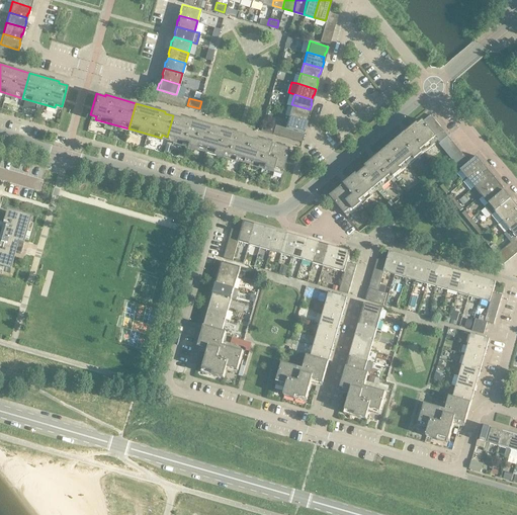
[(310,109),(291,104),(288,115),(306,120),(307,115),(308,116),(310,109)]
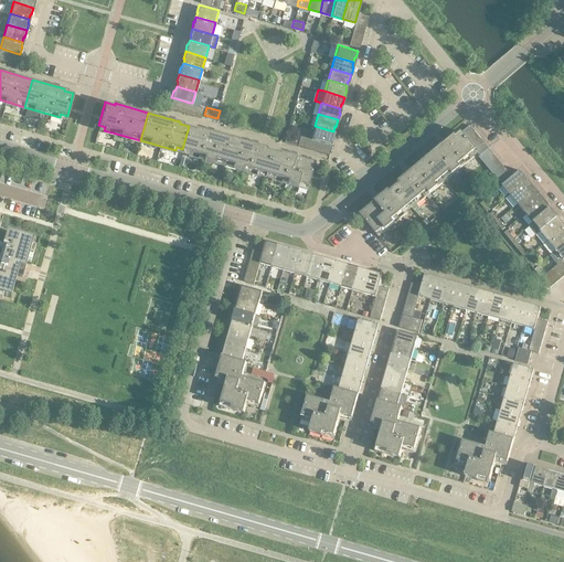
[(488,146),(469,123),(461,129),(476,148),(479,152),(479,154),(488,146)]
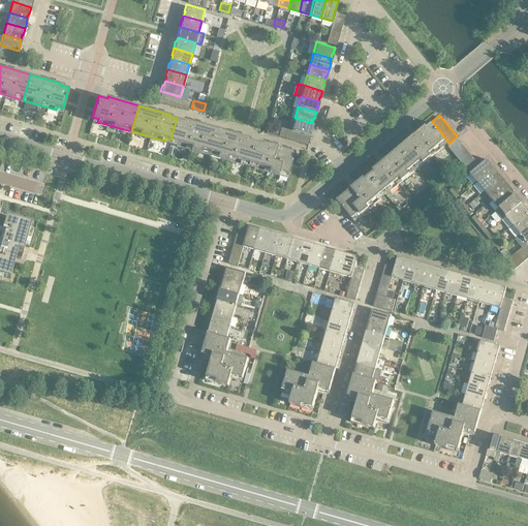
[(185,120),(177,118),(171,140),(176,141),(176,144),(209,154),(216,127),(186,119),(185,120)]
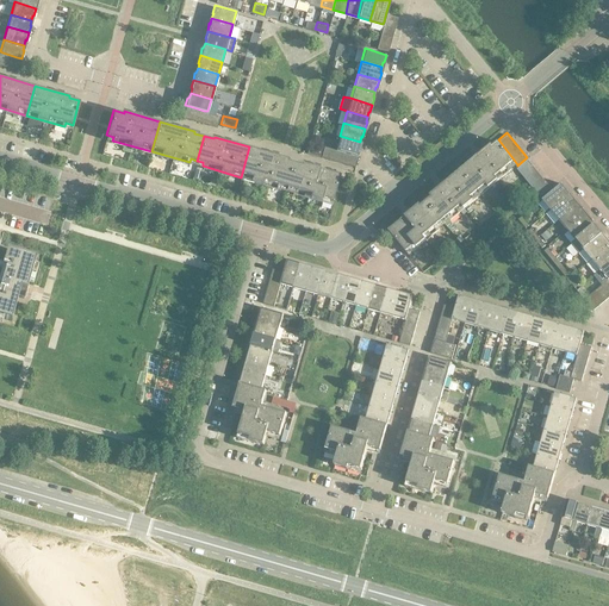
[(360,142),(340,136),(336,148),(339,149),(342,150),(346,151),(349,152),(353,154),(358,155),(360,147),(359,147),(360,142)]
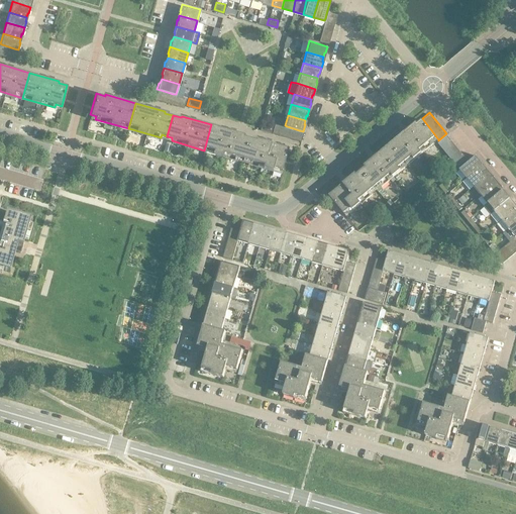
[(435,135),(422,118),(415,124),(414,123),(390,142),(407,163),(433,141),(431,138),(435,135)]
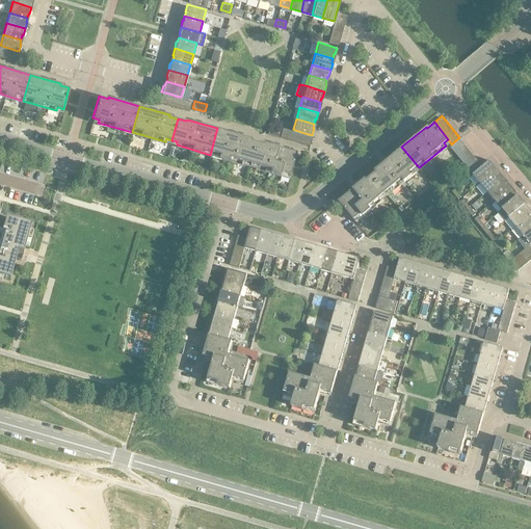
[(248,137),(217,128),(210,155),(243,164),(244,161),(249,162),(256,141),(247,138),(248,137)]
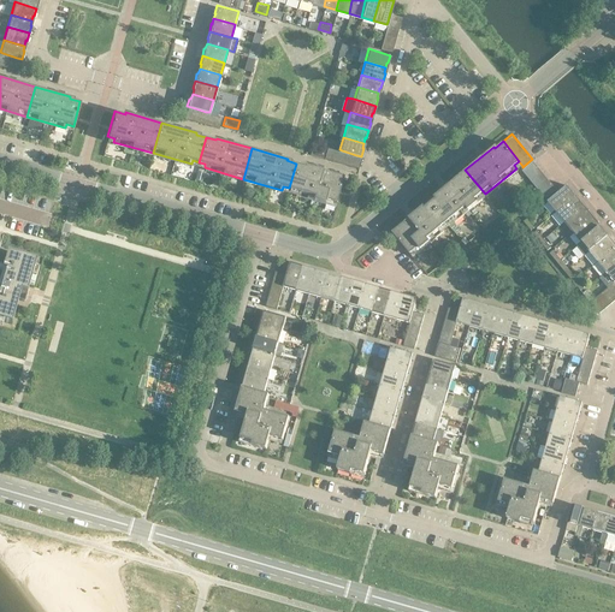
[(537,165),(532,159),(522,167),(522,166),(521,167),(526,173),(537,165)]
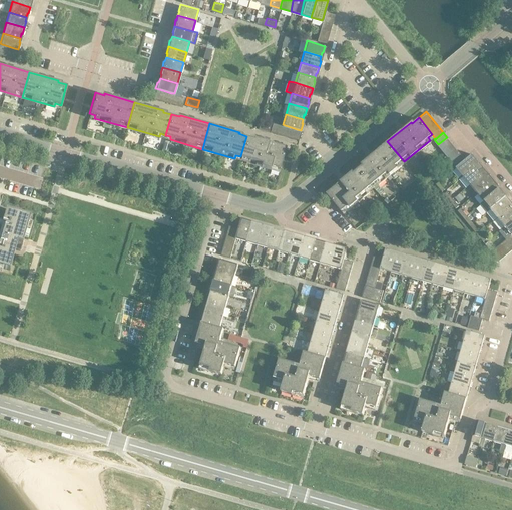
[(254,138),(246,136),(240,156),(246,158),(245,161),(279,170),(286,145),(256,136),(254,138)]
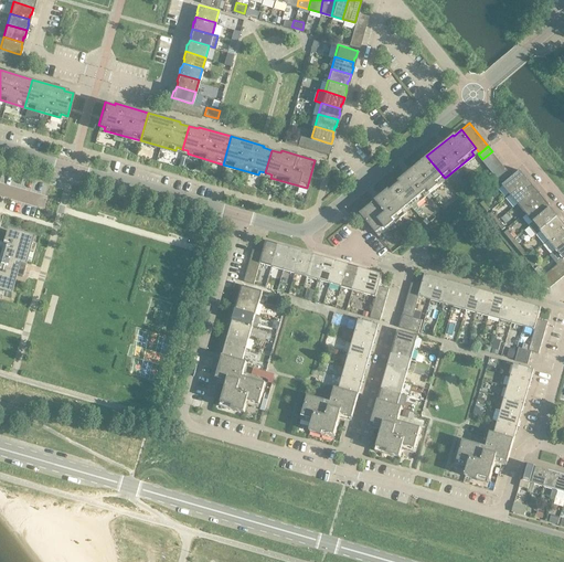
[(497,156),(492,151),(482,159),(487,165),(497,156)]
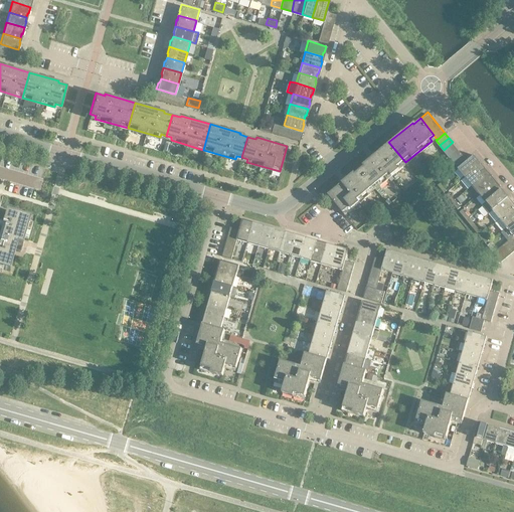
[(405,162),(388,142),(364,162),(365,163),(359,169),(373,185),(377,181),(379,184),(405,162)]
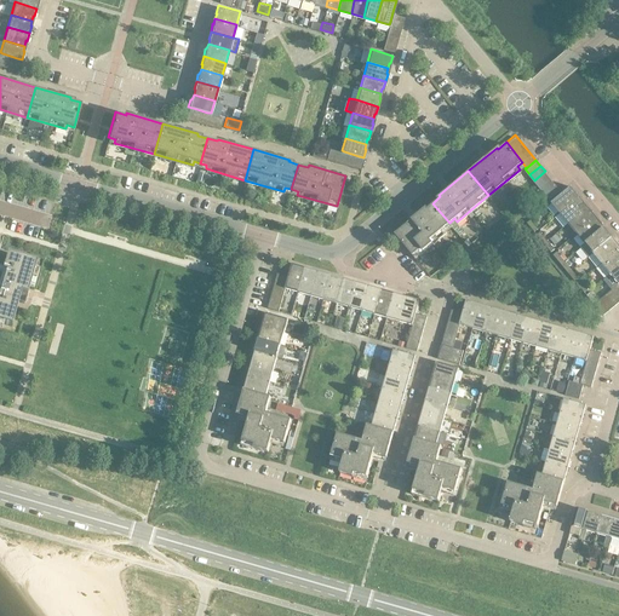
[(550,177),(545,171),(534,180),(538,186),(550,177)]
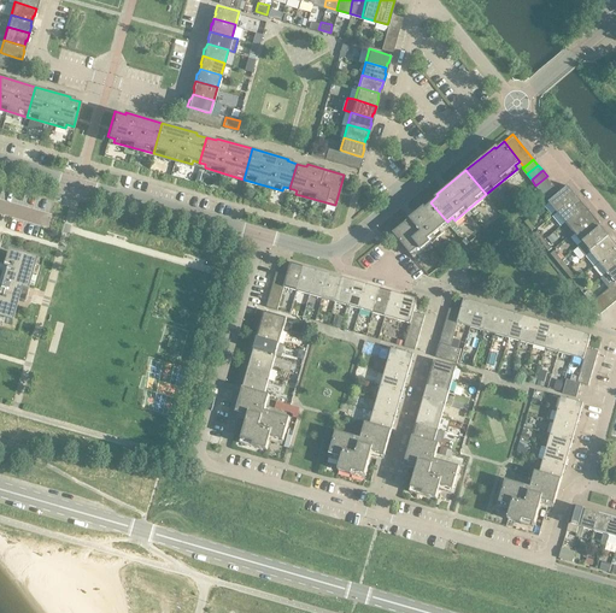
[(552,182),(547,176),(535,186),(540,190),(552,182)]
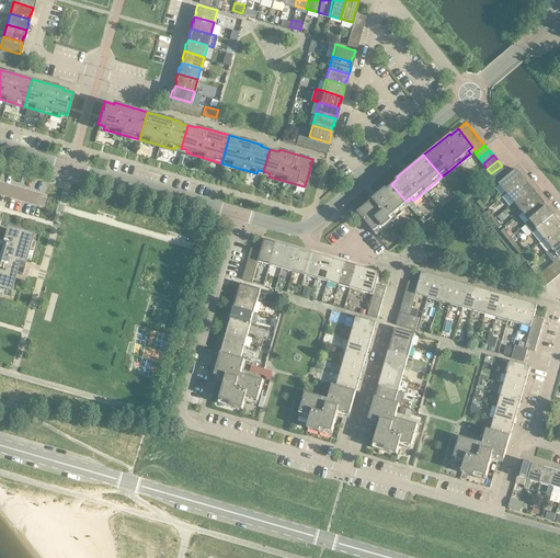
[(505,170),(502,166),(491,173),(495,179),(505,170)]
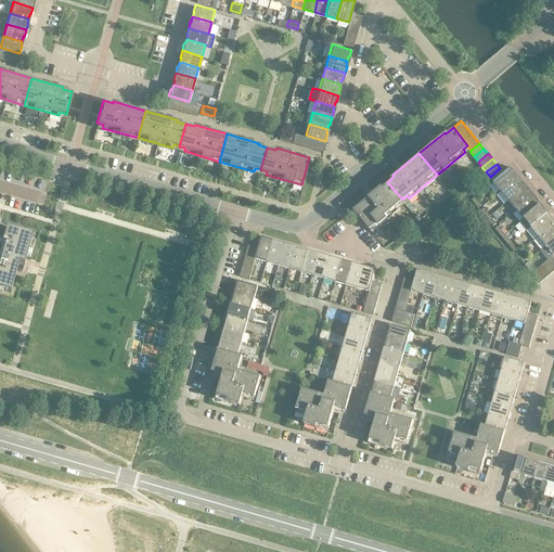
[(510,165),(502,171),(492,179),(500,189),(517,175),(514,171),(515,170),(510,165)]
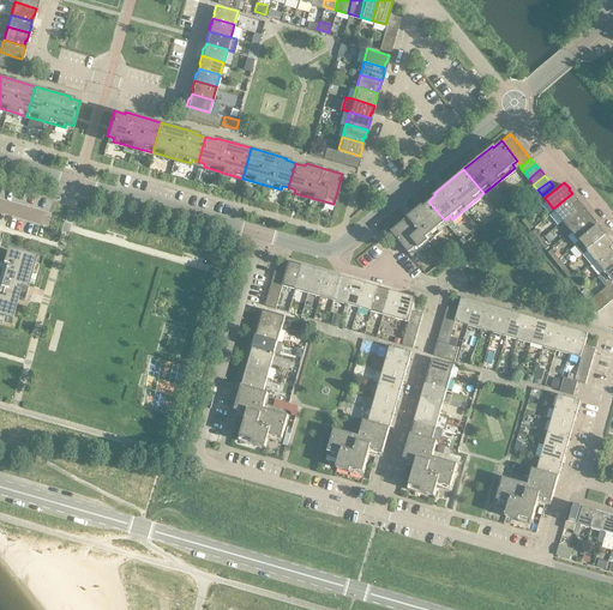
[(575,197),(572,193),(553,209),(562,218),(581,203),(576,197),(575,197)]
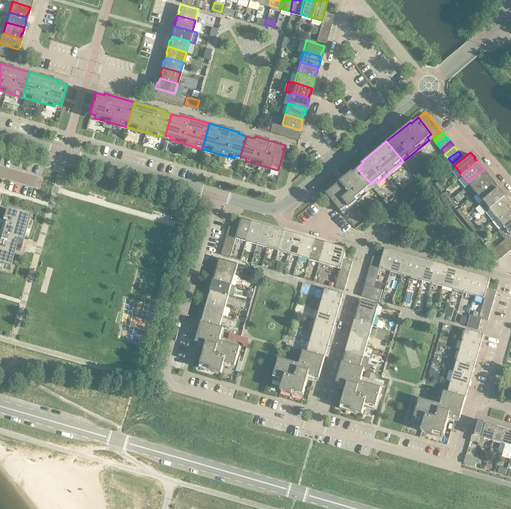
[(371,184),(357,168),(350,173),(349,172),(325,192),(342,212),(368,190),(366,188),(371,184)]
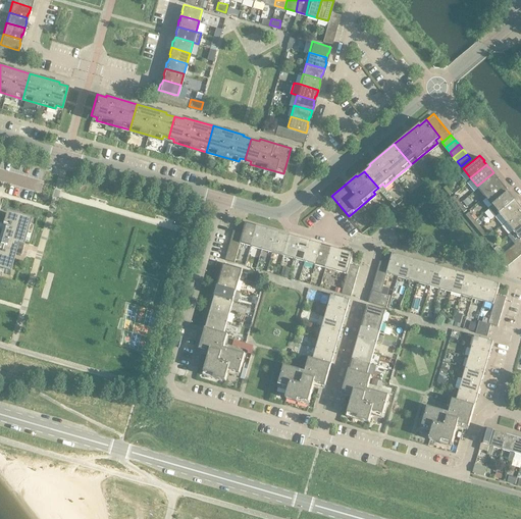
[(499,177),(493,172),(477,186),(484,195),(500,182),(498,178),(499,177)]
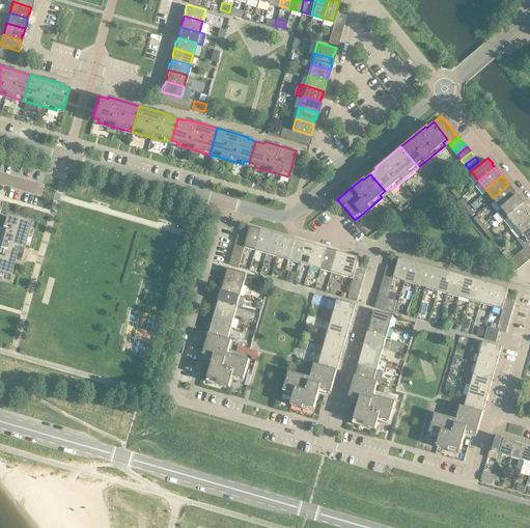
[(511,188),(508,185),(493,198),(500,206),(517,193),(512,187),(511,188)]
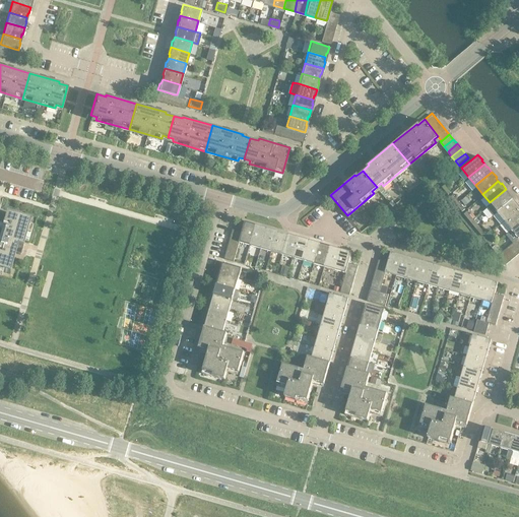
[(450,190),(444,182),(441,185),(447,193),(450,190)]
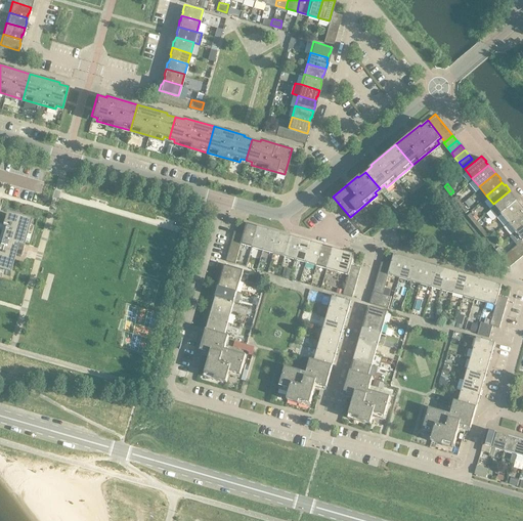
[(514,196),(510,190),(493,204),(490,207),(497,215),(500,212),(516,199),(514,196)]
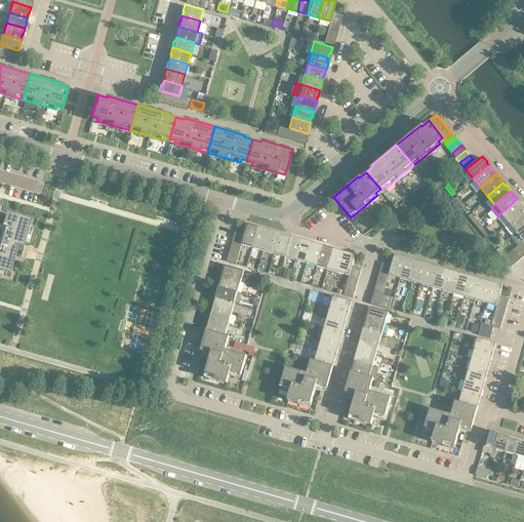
[(456,194),(453,197),(459,204),(462,202),(456,194)]
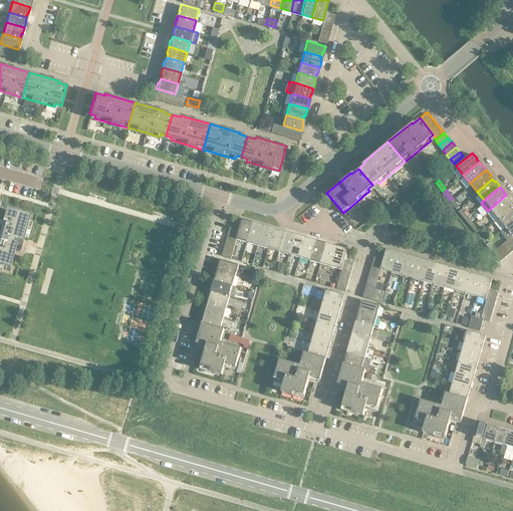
[(460,192),(455,196),(459,201),(464,197),(460,192)]
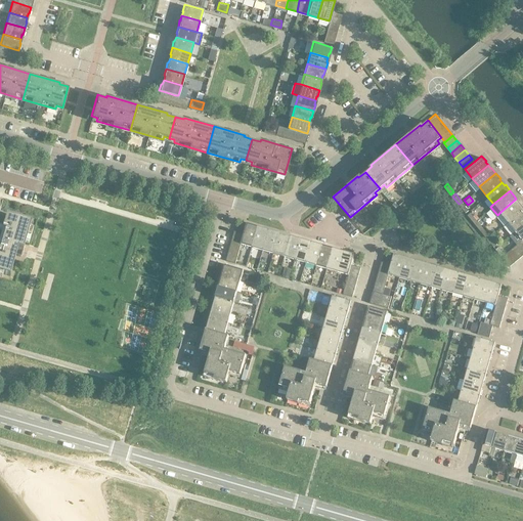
[(519,203),(516,199),(500,212),(508,221),(522,207),(522,206),(520,202),(519,203)]
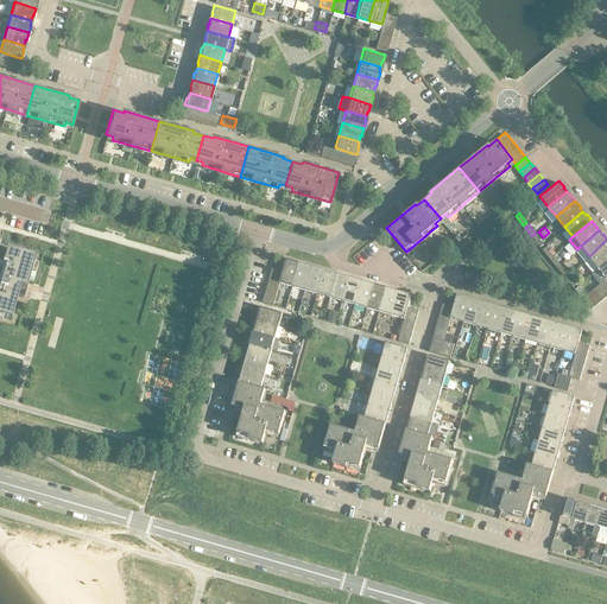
[(543,242),(536,234),(532,236),(539,245),(543,242)]
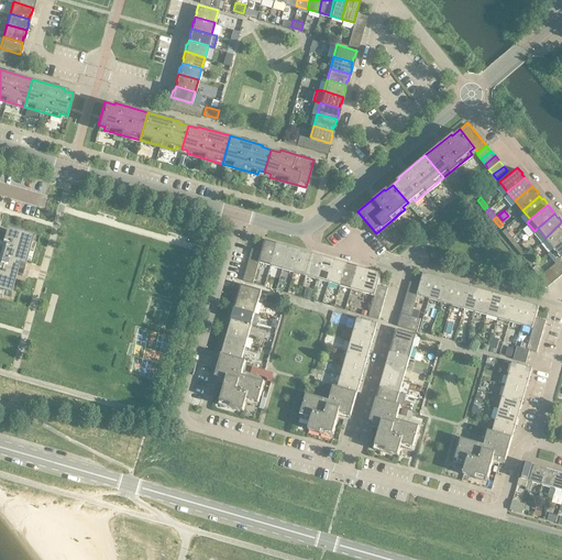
[(561,222),(546,238),(553,246),(561,238),(561,222)]
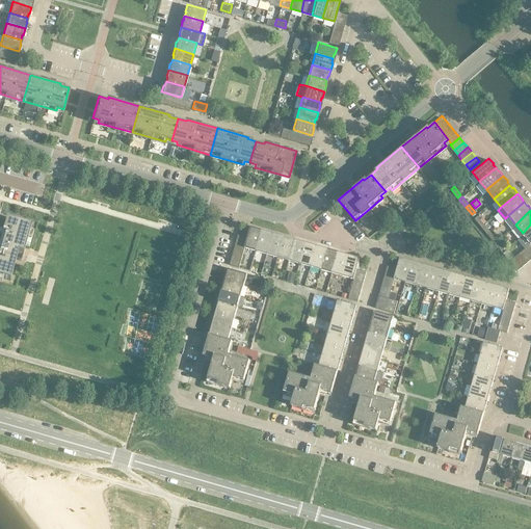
[(477,214),(474,217),(480,225),(483,221),(477,214)]
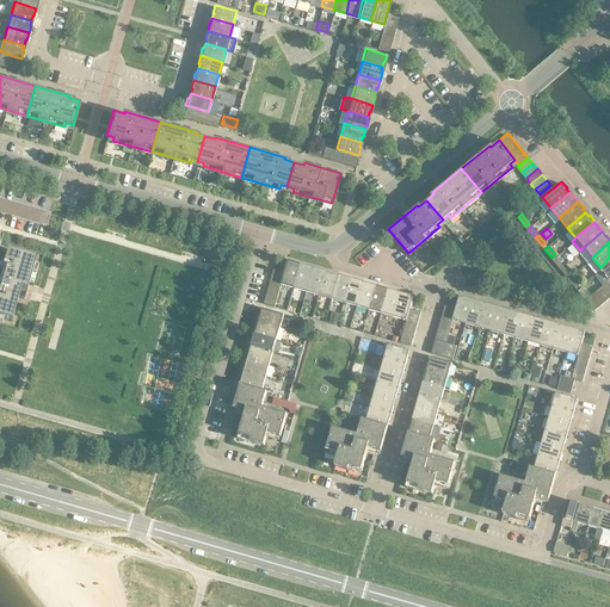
[(0,315),(11,319),(17,295),(23,296),(35,255),(6,247),(0,267),(0,315)]
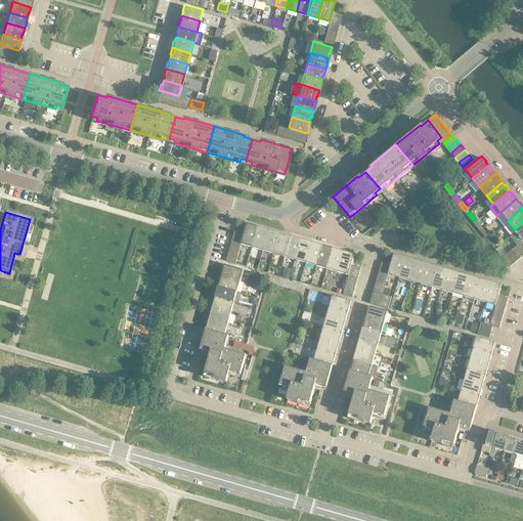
[(482,225),(476,218),(473,221),(479,228),(482,225)]
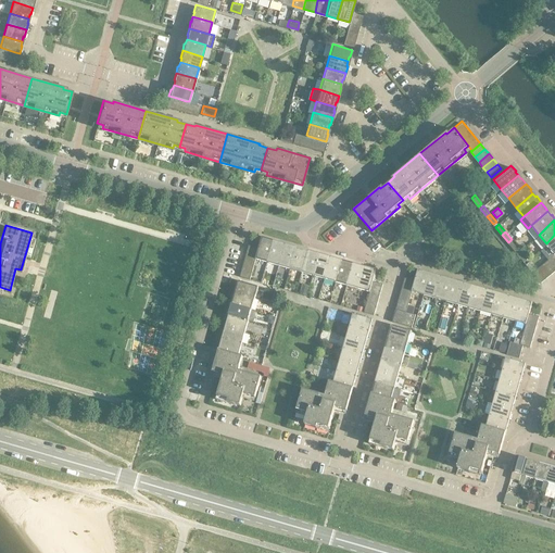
[(268,237),(261,235),(257,246),(256,250),(255,254),(255,256),(267,260),(273,239),(268,238),(268,237)]
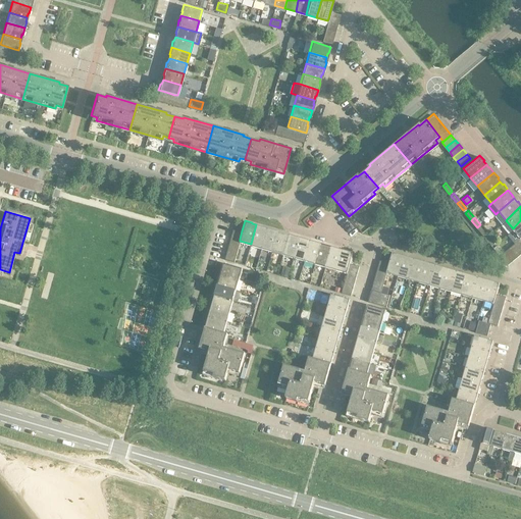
[(260,225),(256,224),(251,244),(261,247),(267,226),(260,224),(260,225)]
